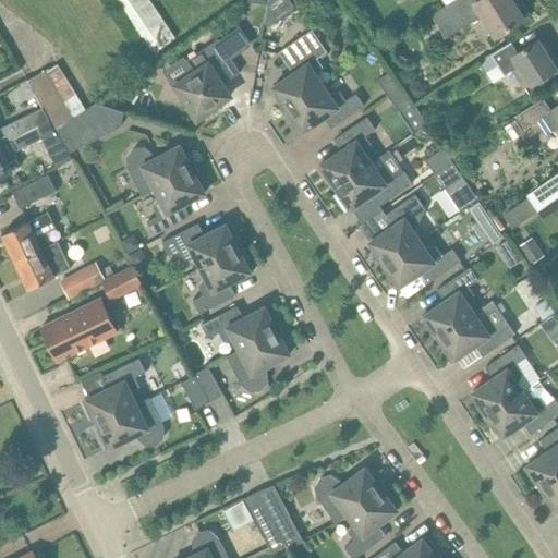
[(150,0),(110,0),(149,57),(177,38),(150,0)]
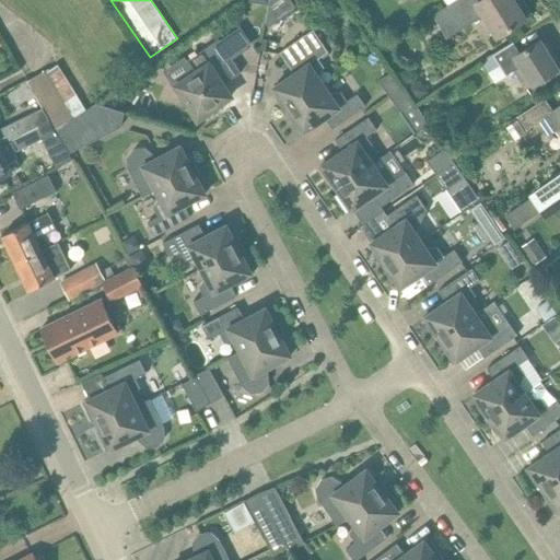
[(518,0),(517,0),(515,2),(513,0),(481,0),(479,2),(477,0),(456,0),(434,14),(448,37),(481,16),(494,37),(525,19),(525,18),(531,14),(522,1),(518,0)]
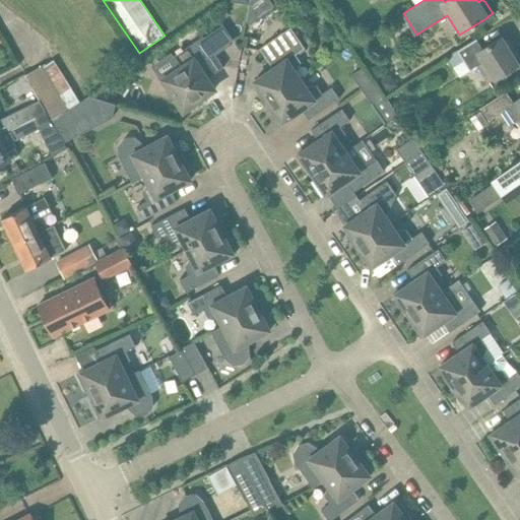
[(257,90),(265,104),(302,79),(297,72),(301,62),(296,54),(305,48),(290,27),(260,49),(273,68),(255,81),(260,88),(257,90)]
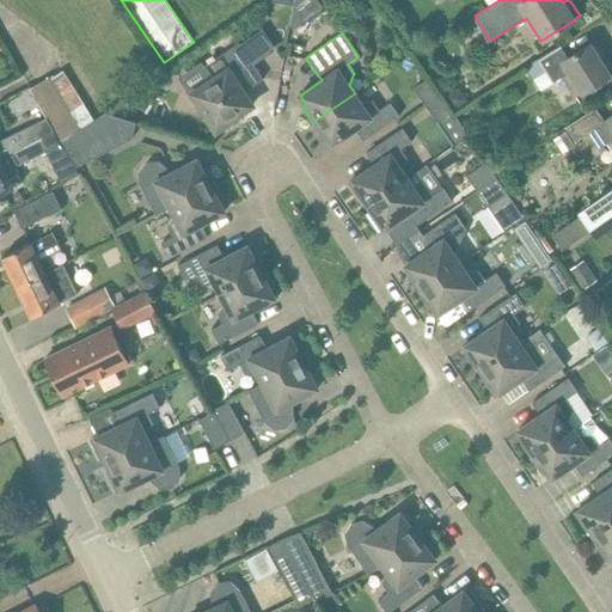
[(244,92),(263,79),(239,43),(204,66),(213,79),(207,84),(203,80),(187,91),(199,109),(202,106),(208,116),(204,118),(215,135),(232,123),(231,120),(254,105),(244,92)]
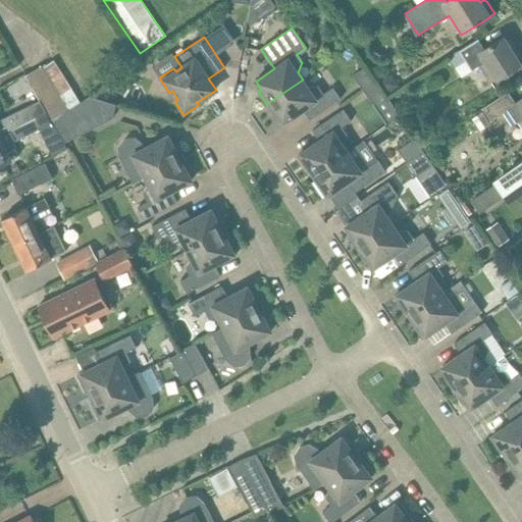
[(462,76),(479,66),(490,84),(520,64),(504,38),(485,50),(478,40),(461,50),(450,58),(462,76)]
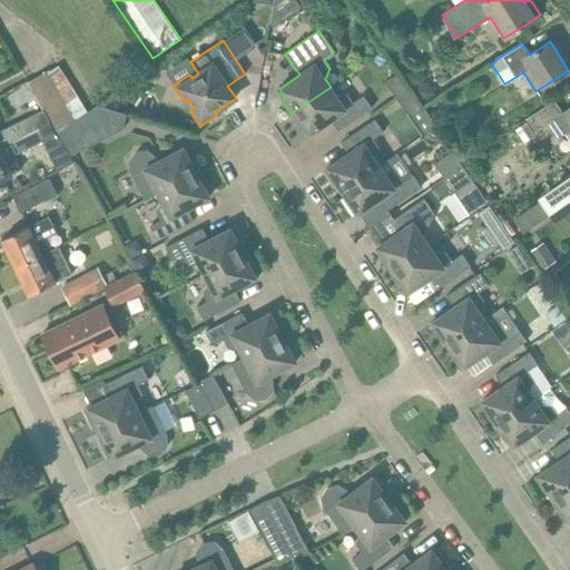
[(42,108),(43,110),(51,123),(57,133),(76,120),(47,71),(28,82),(42,108)]
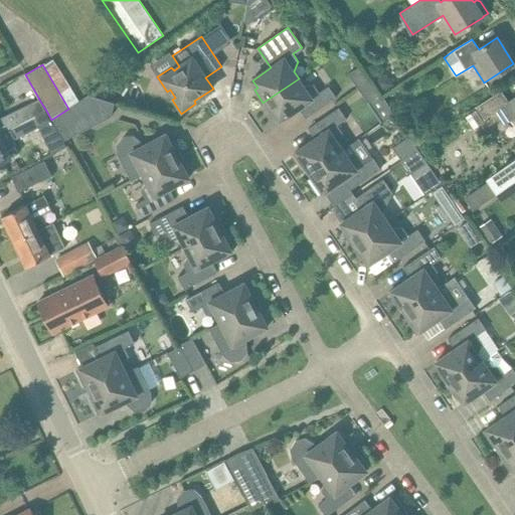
[(348,74),(358,89),(370,80),(360,65),(348,74)]
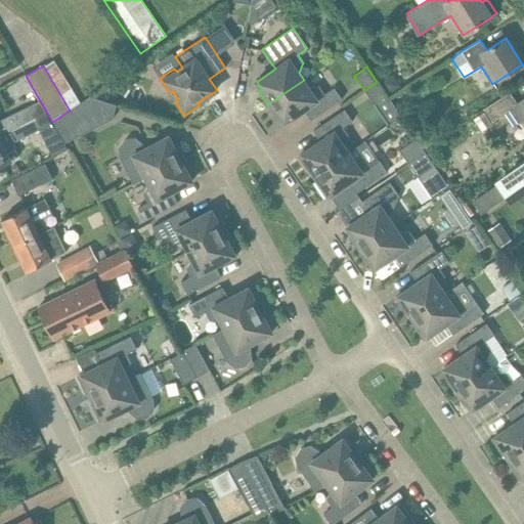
[(393,75),(382,81),(388,92),(399,86),(393,75)]
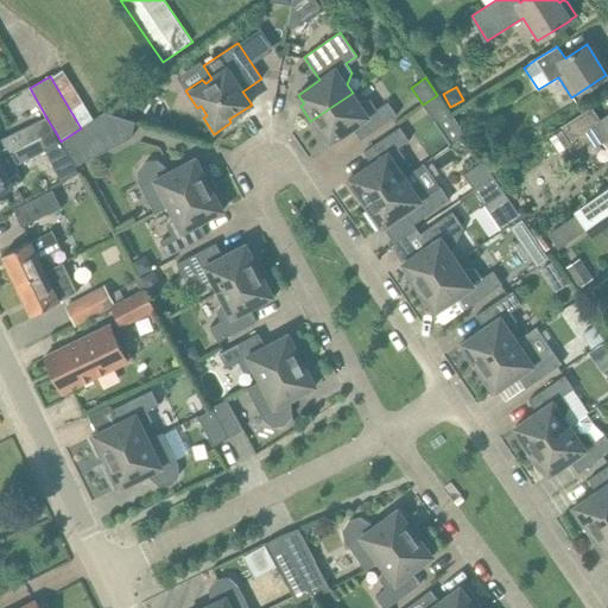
[(353,93),(310,121),(321,135),(324,133),(330,143),(353,128),(361,140),(397,115),(388,102),(377,109),(371,100),(358,101),(353,93)]
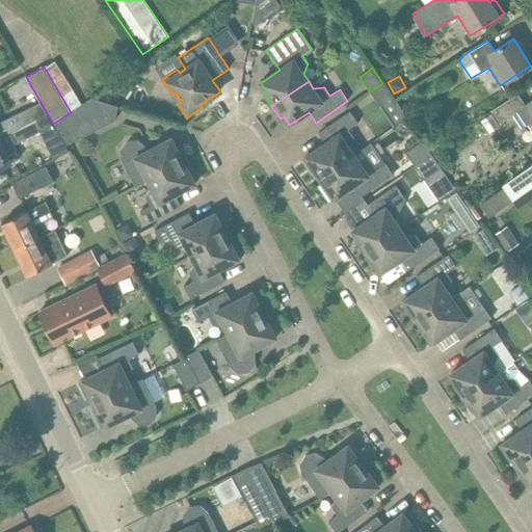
[(382,83),(370,91),(380,107),(393,98),(382,83)]
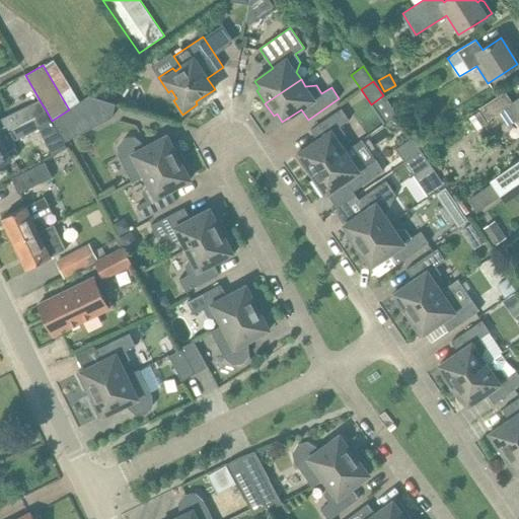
[(518,119),(518,98),(513,102),(505,91),(489,103),(480,108),(489,121),(505,109),(514,123),(518,120),(518,119)]
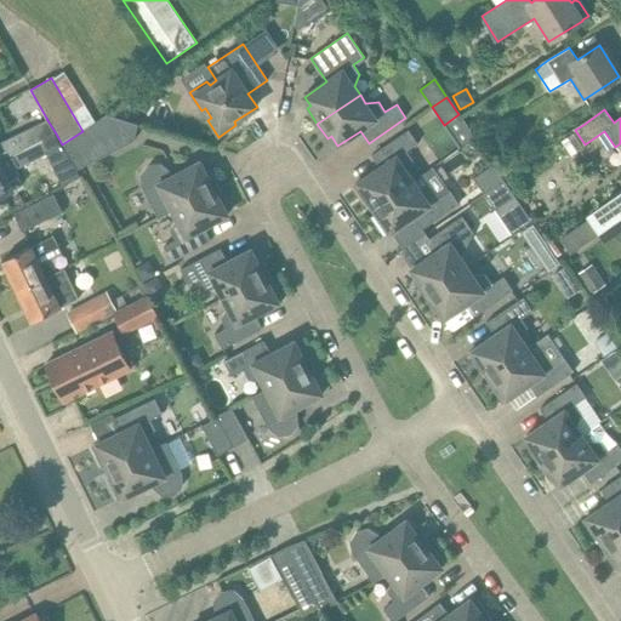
[(83,131),(62,144),(62,146),(78,170),(134,141),(138,124),(107,114),(83,131)]
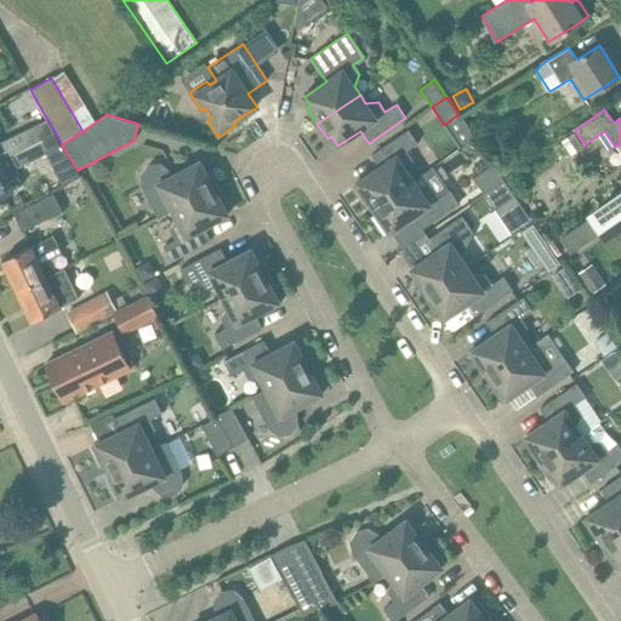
[(0,160),(56,134),(47,120),(46,118),(0,140),(0,160)]
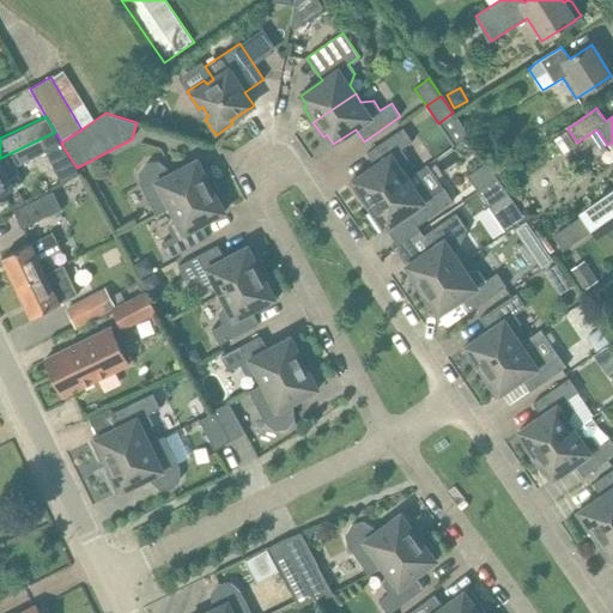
[(350,183),(366,207),(408,178),(402,170),(408,159),(402,150),(413,143),(404,128),(366,153),(375,165),(350,183)]
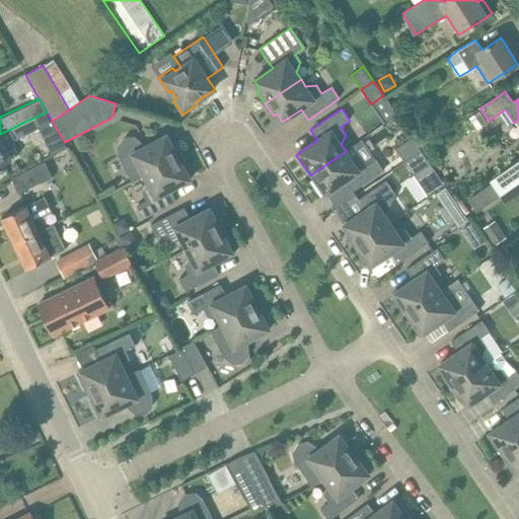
[(47,112),(25,122),(29,131),(39,127),(52,121),(47,112)]
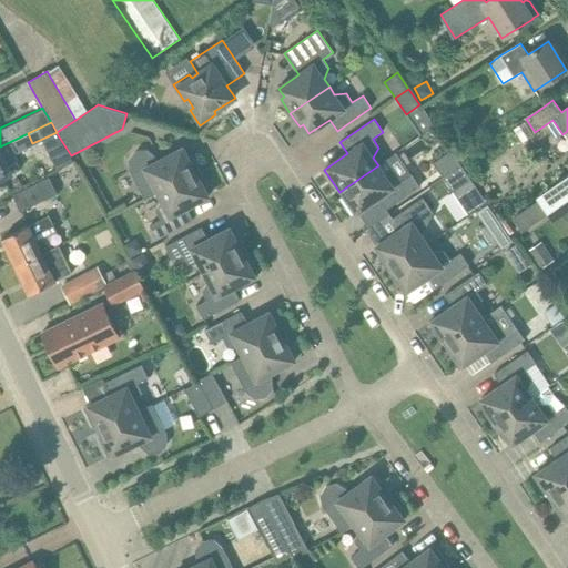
[(57,132),(42,139),(57,168),(73,159),(71,155),(57,133),(57,132)]
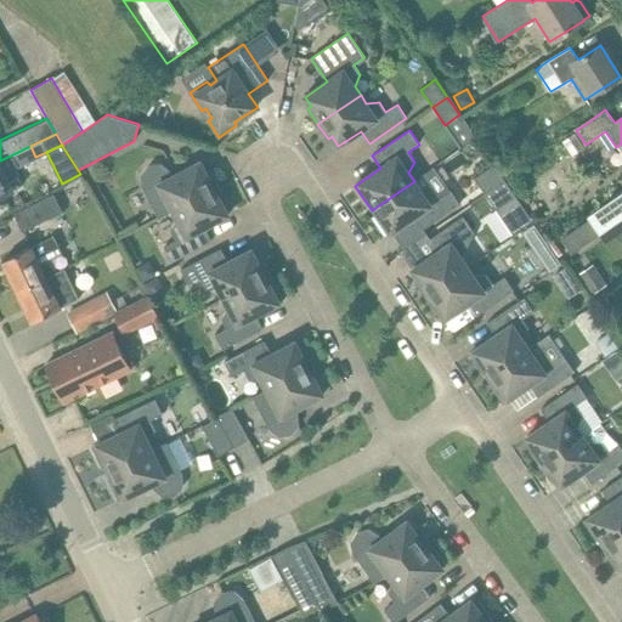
[(21,164),(15,154),(0,160),(0,196),(1,196),(16,188),(23,185),(15,168),(21,164)]
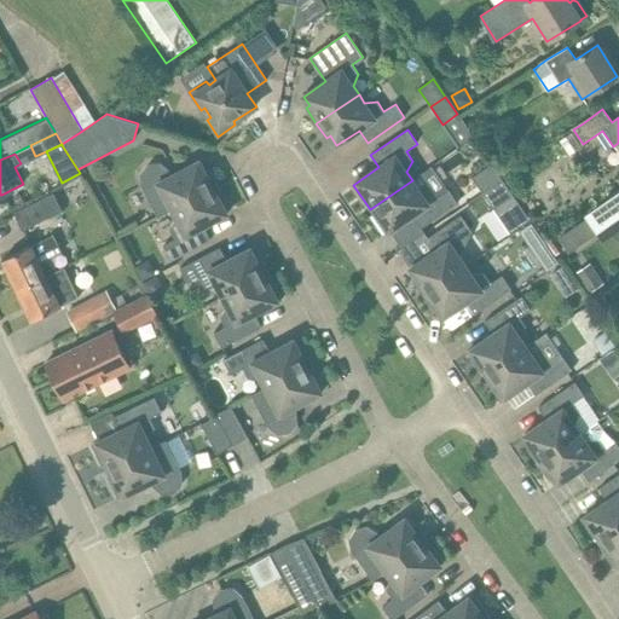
[(157,217),(172,209),(218,185),(209,169),(206,171),(200,161),(172,175),(169,172),(161,165),(148,165),(140,174),(142,186),(157,217)]
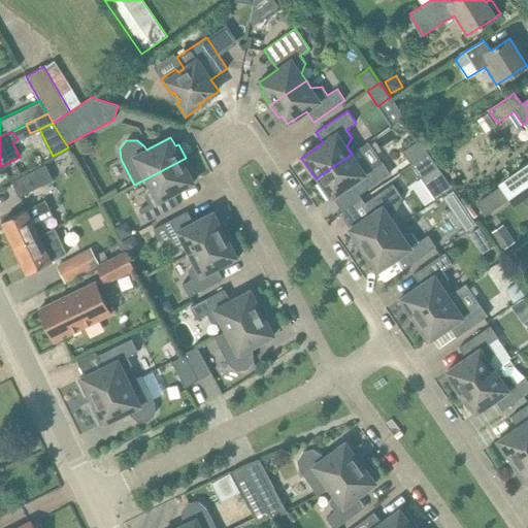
[(411,165),(428,154),(420,140),(402,152),(411,165)]
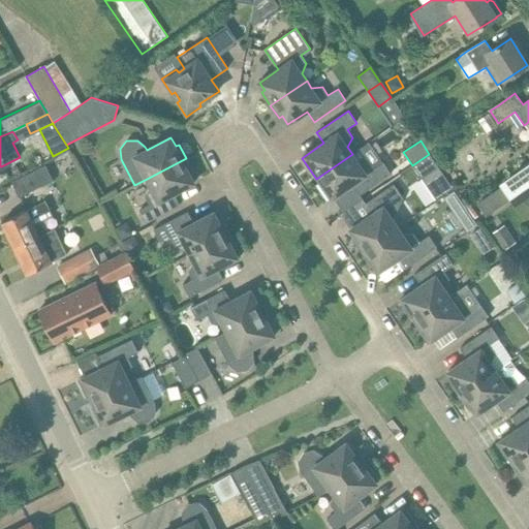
[(352,154),(316,179),(331,199),(352,185),(360,195),(392,174),(383,162),(374,168),(368,160),(358,161),(352,154)]
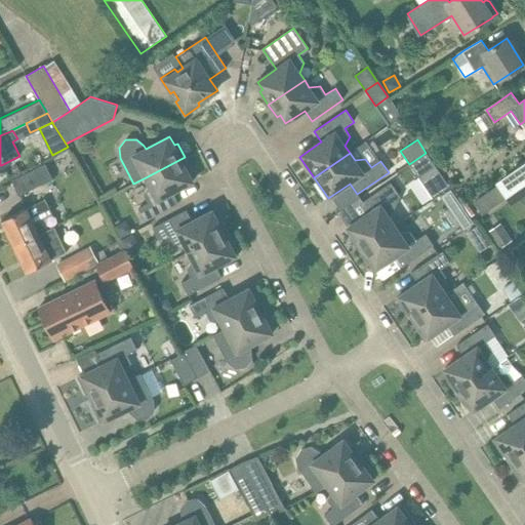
[(435,166),(426,153),(409,164),(418,177),(435,166)]
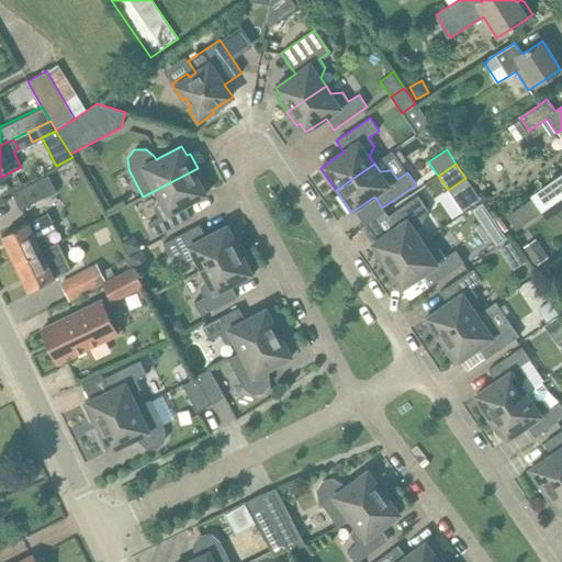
[(205,183),(198,168),(156,190),(160,199),(154,209),(159,217),(148,223),(155,237),(191,217),(184,205),(206,194),(202,184),(205,183)]
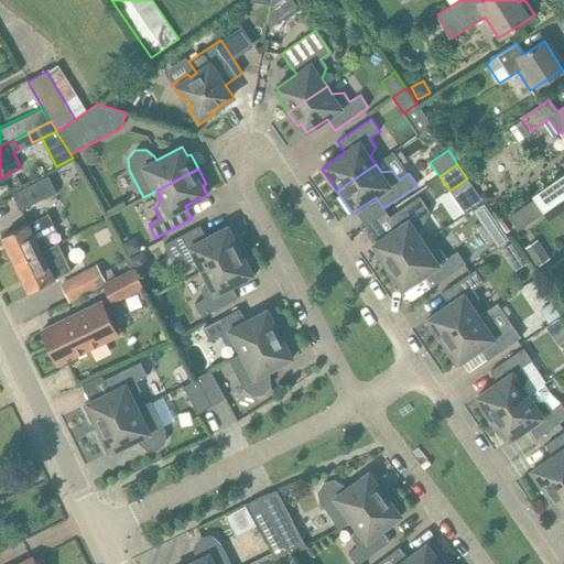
[(544,213),(545,214),(563,201),(563,175),(533,196),(535,198),(544,213)]
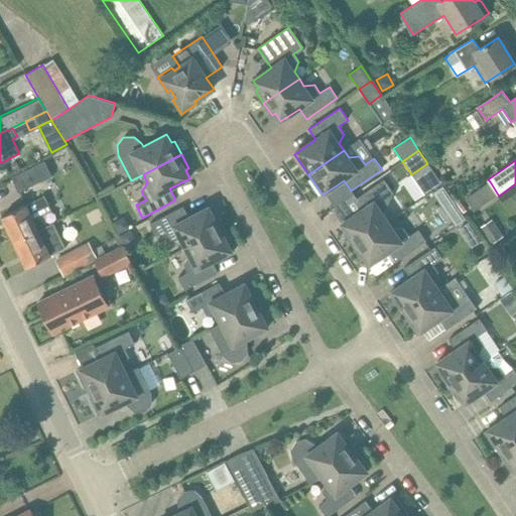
[(19,192),(52,175),(44,161),(12,177),(19,192)]
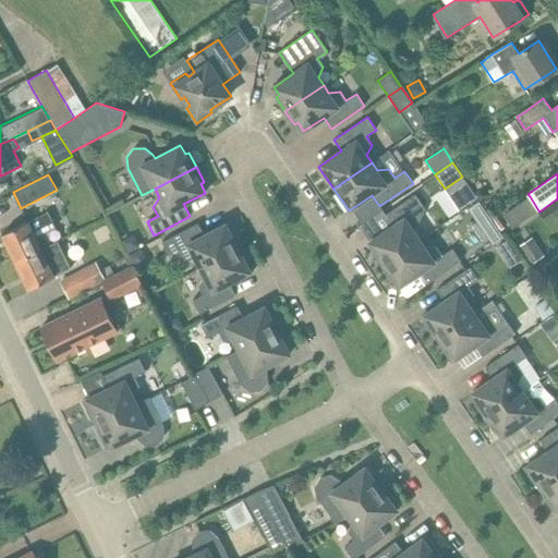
[(380,265),(420,240),(414,232),(420,221),(414,214),(424,207),(415,194),(383,217),(390,228),(370,242),(376,251),(373,253),(380,265)]
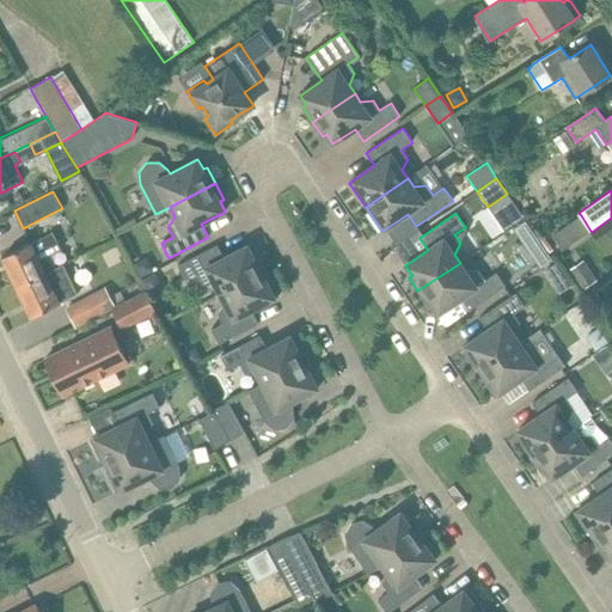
[(581,215),(552,234),(562,250),(591,231),(581,215)]
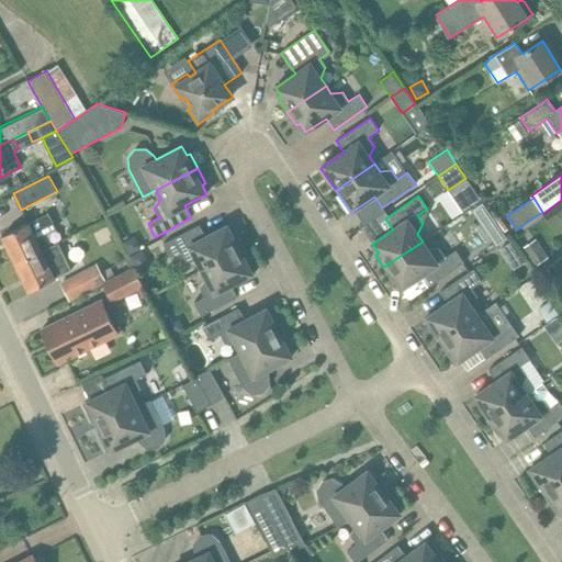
[(15,263),(43,250),(37,238),(56,228),(48,214),(2,236),(15,263)]
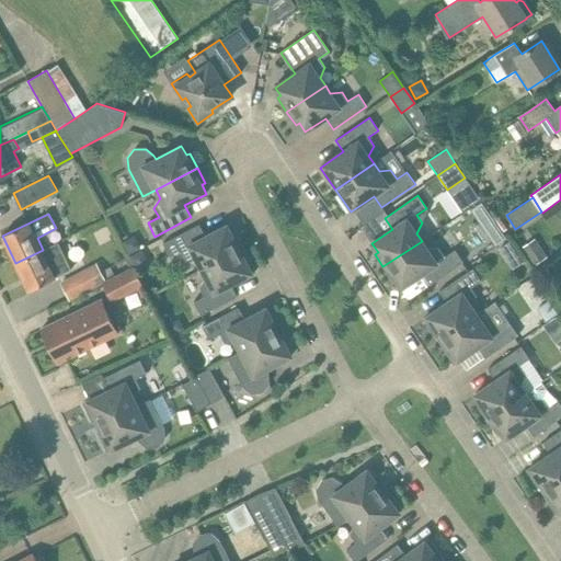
[(202,268),(243,248),(230,224),(205,237),(199,225),(163,243),(170,256),(181,251),(186,261),(197,261),(202,268)]
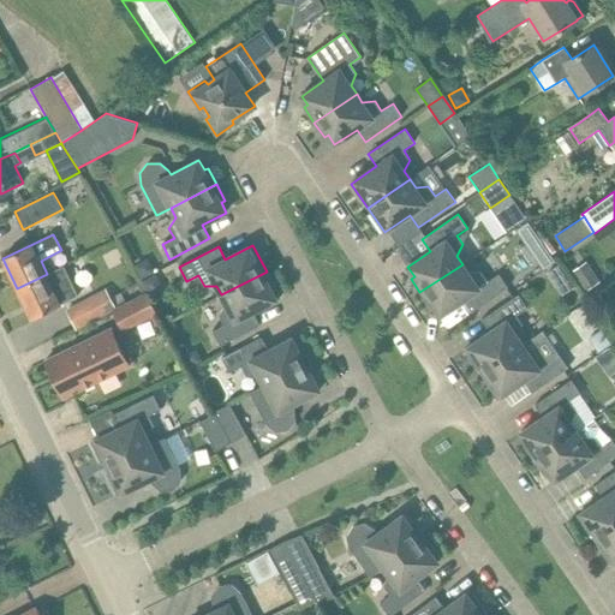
[(547,250),(535,257),(542,269),(554,261),(547,250)]
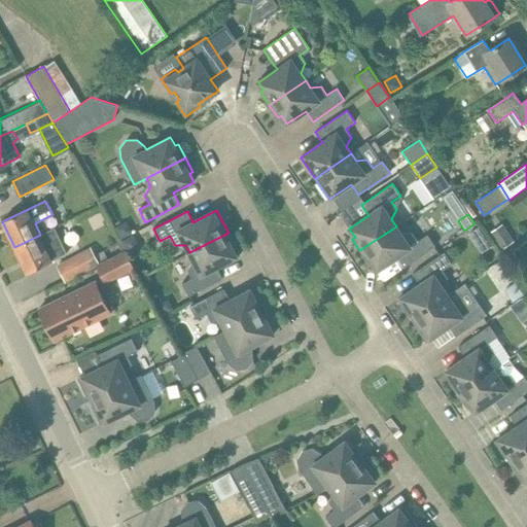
[(120,239),(132,233),(128,224),(124,223),(115,227),(120,239)]
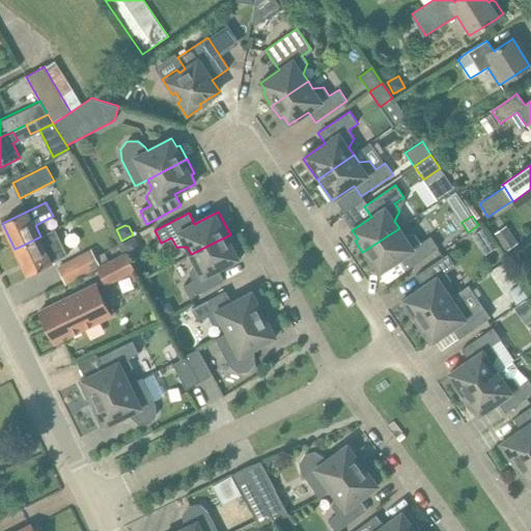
[(506,226),(495,234),(506,251),(518,243),(506,226)]
